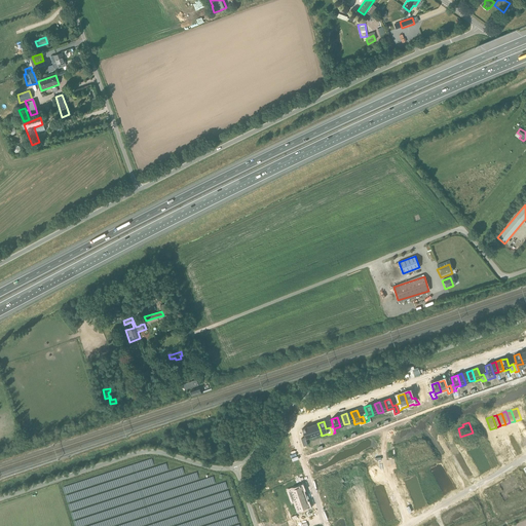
[(317,423),(312,425),(316,436),(321,435),(322,435),(320,428),(317,423)]
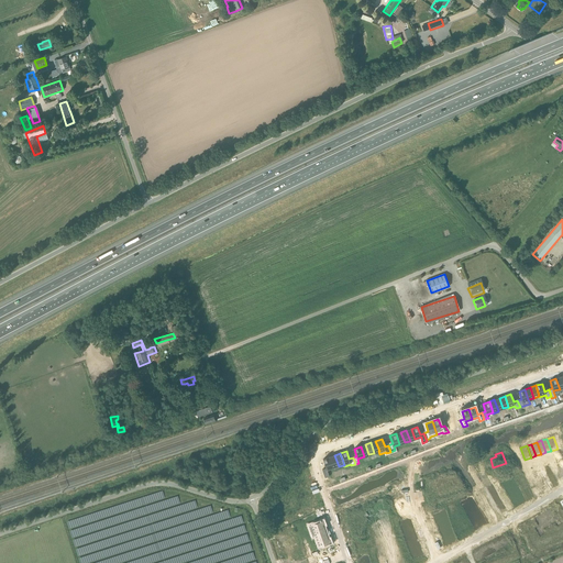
[(334,455),(329,456),(333,468),(333,470),(339,467),(340,467),(339,466),(334,455)]
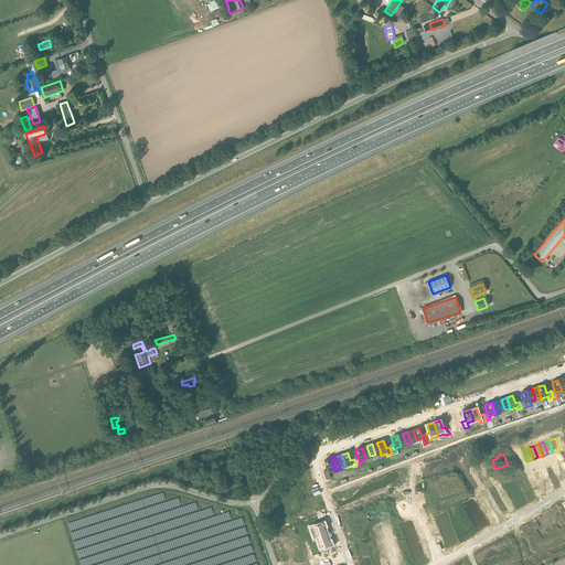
[(328,469),(323,471),(327,479),(331,478),(329,472),(334,470),(330,458),(324,460),(328,469)]
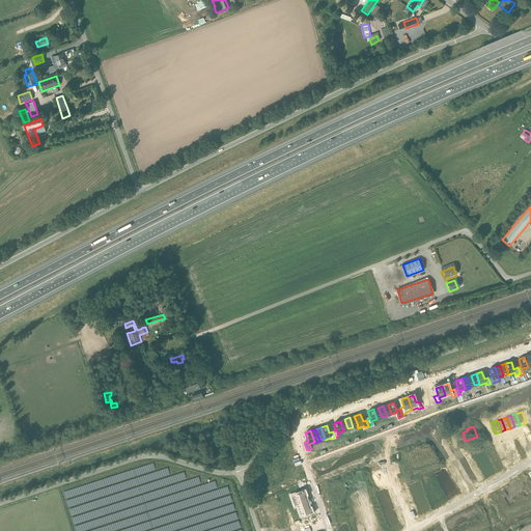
[(439,447),(435,440),(425,445),(428,451),(423,454),(425,457),(435,452),(434,450),(439,447)]
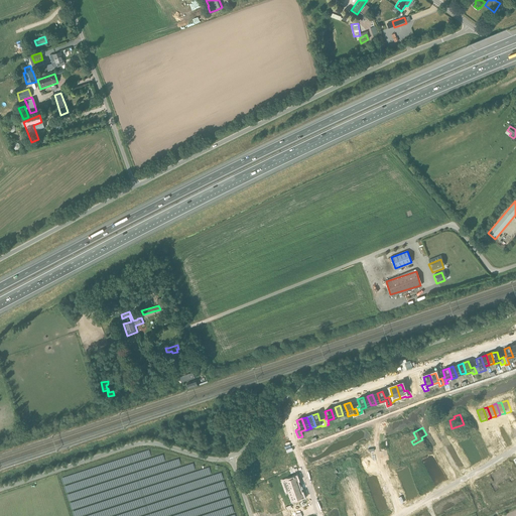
[(468,435),(458,441),(460,445),(470,440),(468,435)]
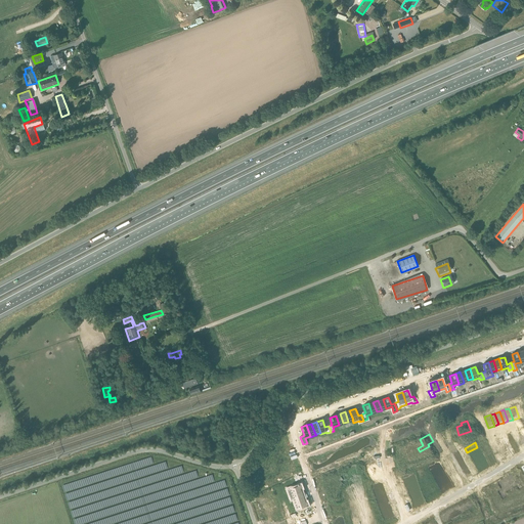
[(429,446),(420,451),(422,455),(427,453),(431,459),(440,453),(436,445),(431,449),(429,446)]
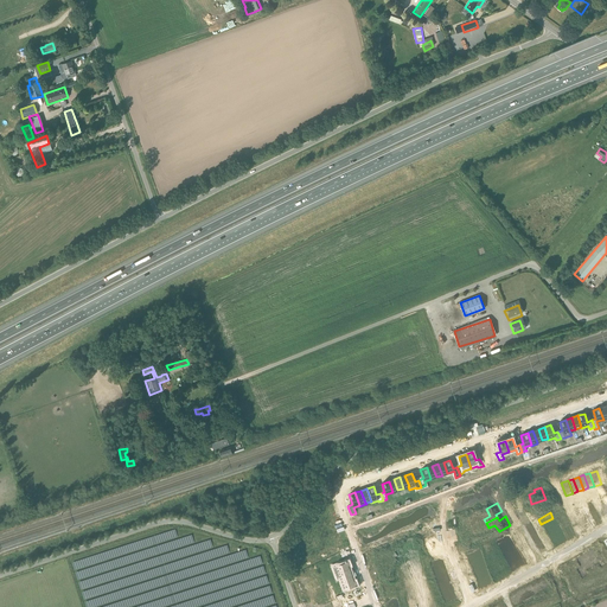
[(461,517),(448,521),(452,530),(459,528),(460,531),(472,526),(470,522),(464,524),(461,517)]
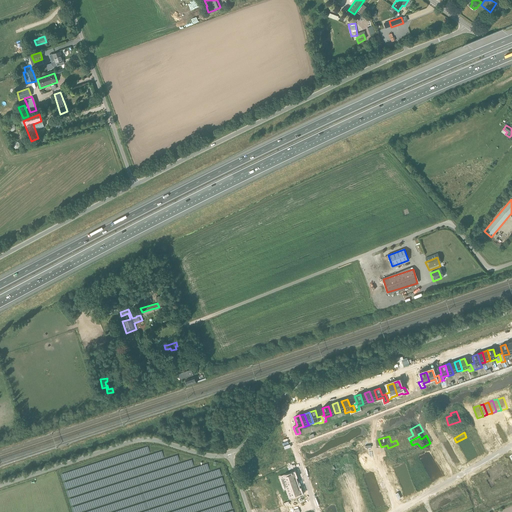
[(466,437),(456,442),(459,446),(468,441),(466,437)]
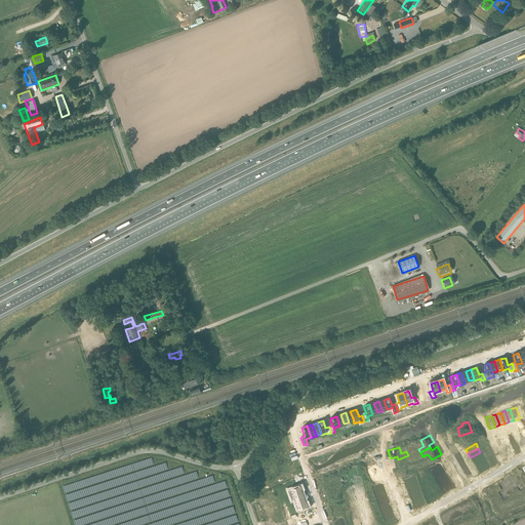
[(480,452),(471,457),(473,461),(483,456),(480,452)]
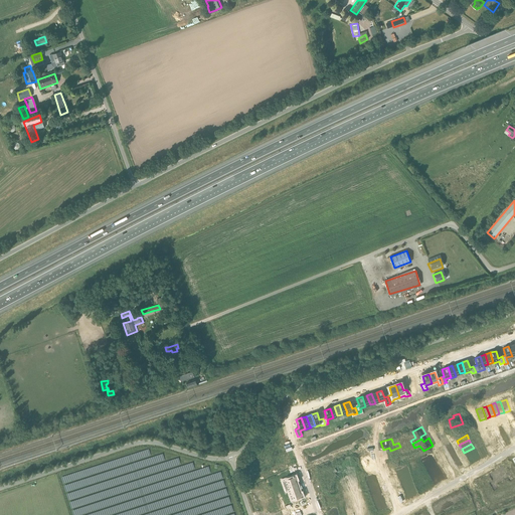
[(400,447),(390,451),(391,453),(385,455),(388,463),(398,459),(396,453),(401,451),(400,447)]
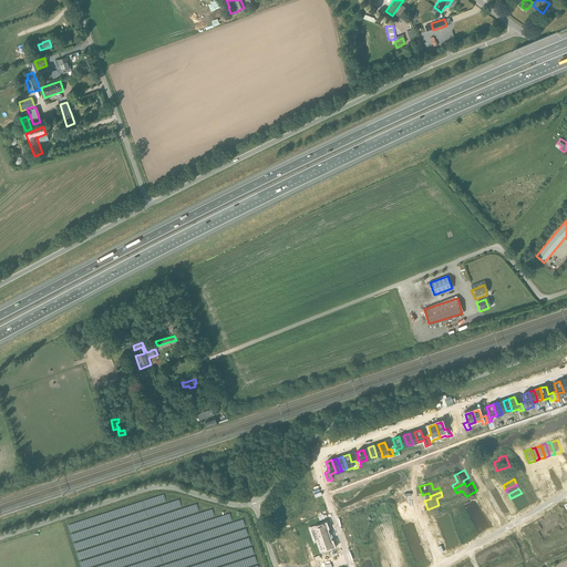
[(522,493),(511,498),(514,503),(524,497),(522,493)]
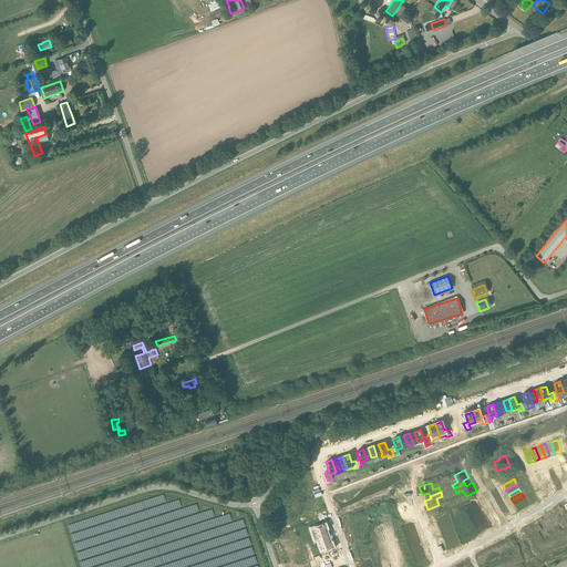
[(401,495),(398,496),(402,508),(409,506),(404,495),(402,496),(401,495)]
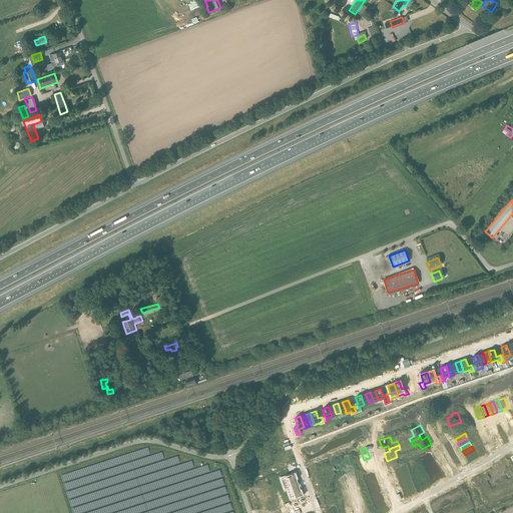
[(360,449),(356,451),(360,462),(364,460),(360,449)]
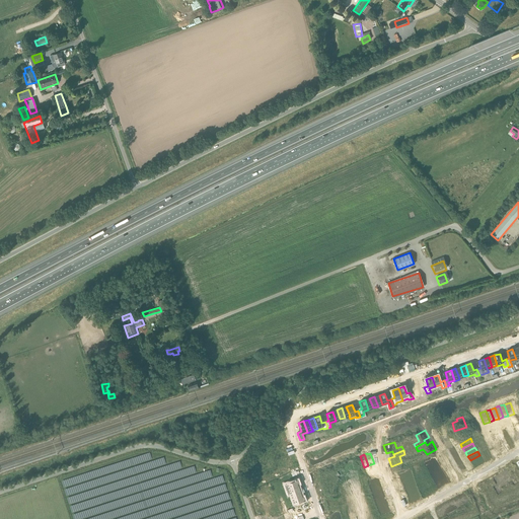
[(479,455),(470,460),(472,465),(483,459),(479,455)]
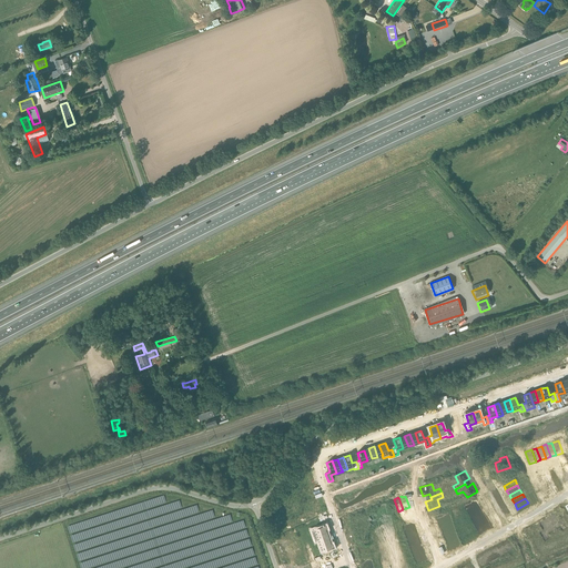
[(394,499),(388,501),(393,513),(398,511),(394,499)]
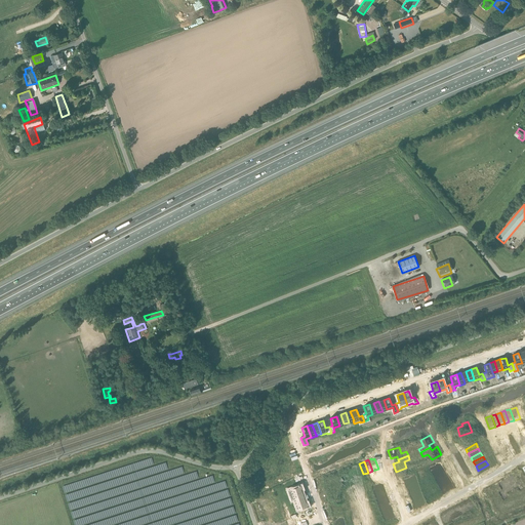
[(433,463),(427,467),(429,471),(431,470),(434,476),(444,470),(440,462),(434,467),(433,463)]
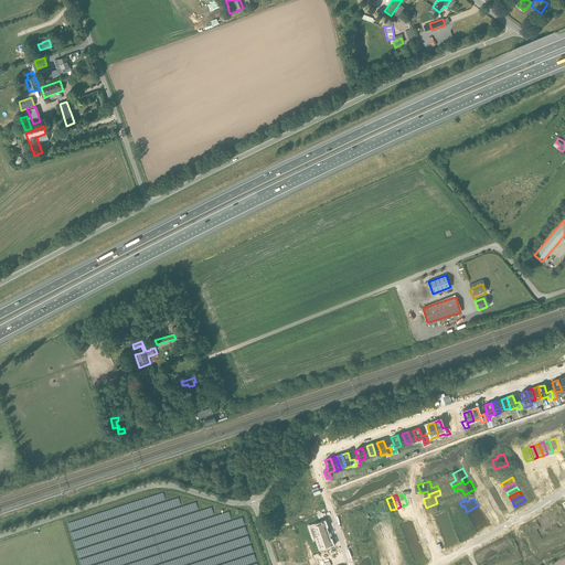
[(386,499),(382,501),(386,512),(391,510),(386,499)]
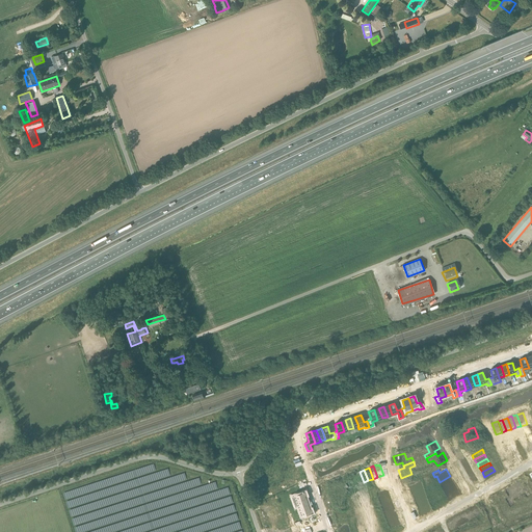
[(495,471),(484,477),(487,481),(497,476),(495,471)]
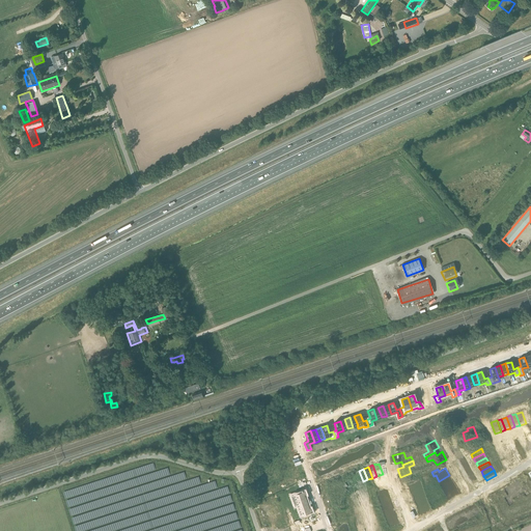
[(359,471),(353,473),(358,483),(363,481),(359,471)]
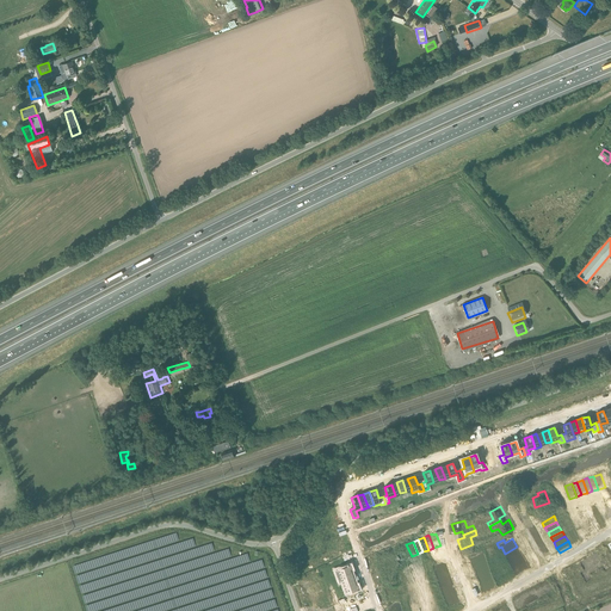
[(476,550),(468,554),(471,562),(485,559),(481,550),(485,549),(482,544),(475,548),(476,550)]
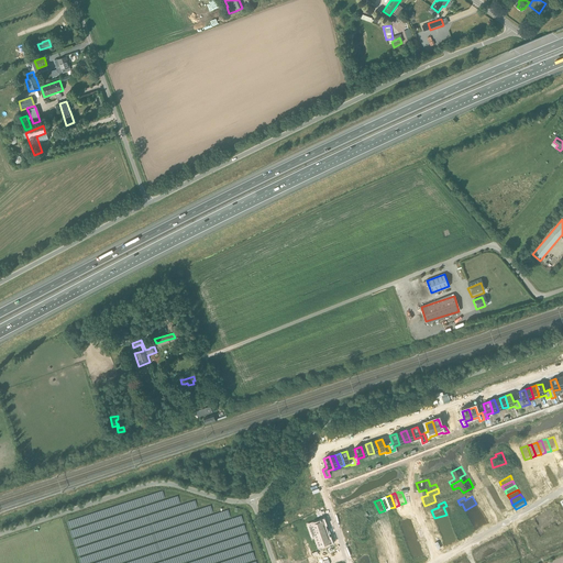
[(366,504),(361,506),(365,518),(372,516),(366,504)]
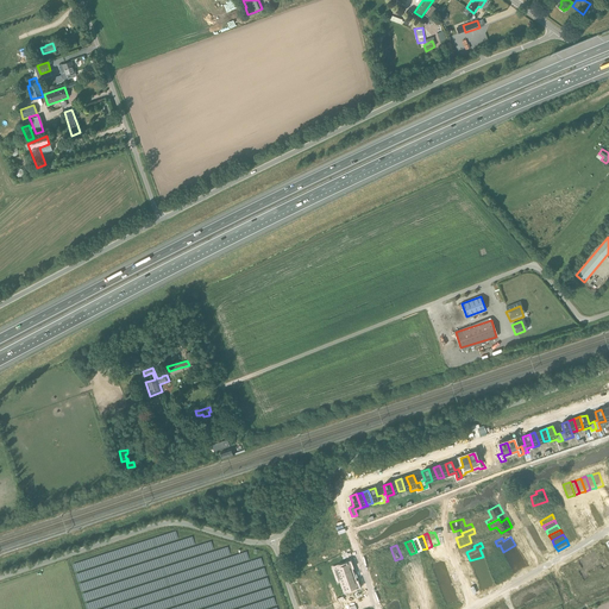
[(515,545),(503,552),(508,559),(519,552),(515,545)]
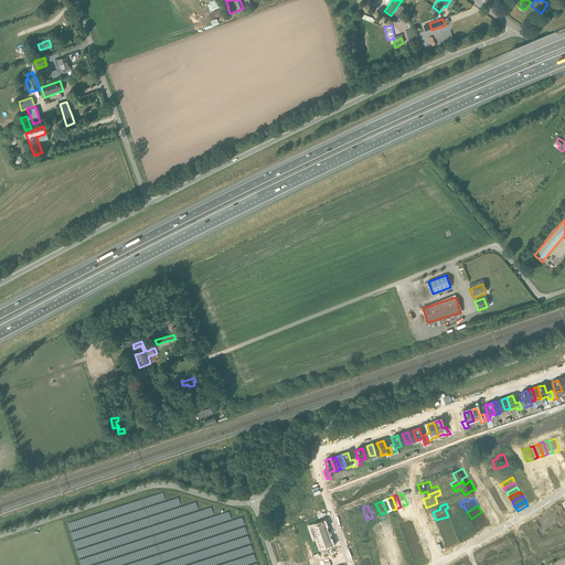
[(362,508),(358,510),(362,522),(366,520),(362,508)]
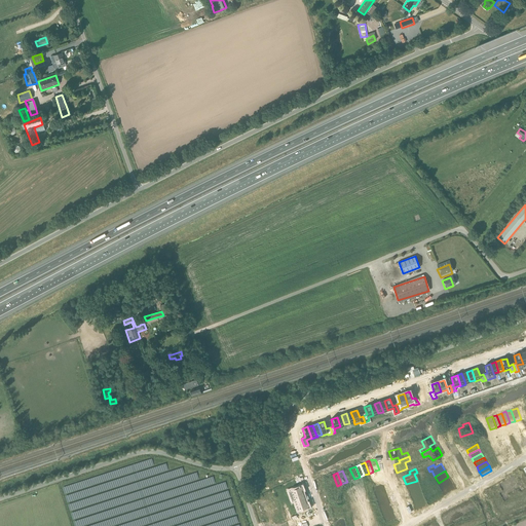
[(333,475),(328,477),(332,488),(337,486),(333,475)]
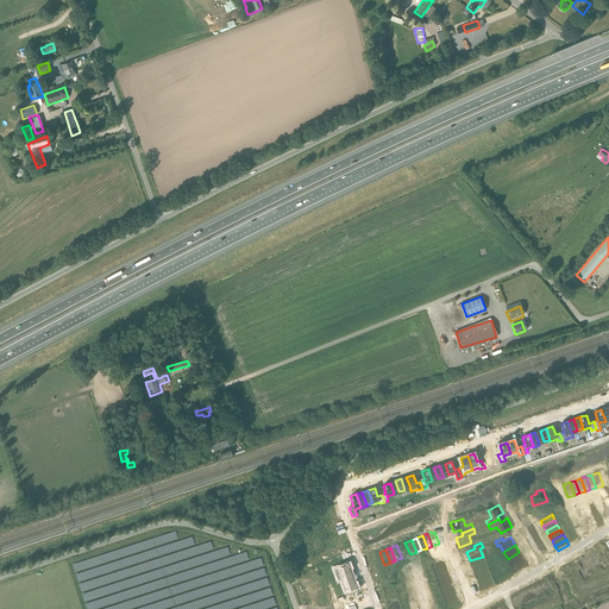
[(380,552),(375,554),(380,566),(384,565),(380,552)]
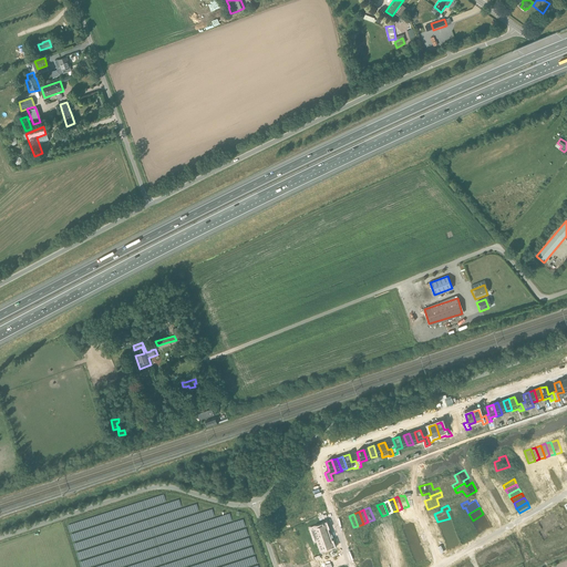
[(483,514),(473,521),(476,526),(487,521),(483,514)]
